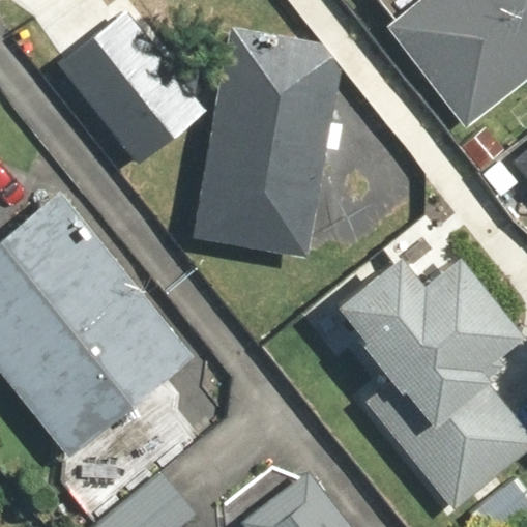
[(526,0),(421,0),(386,28),(465,127),(526,78),(526,0)]
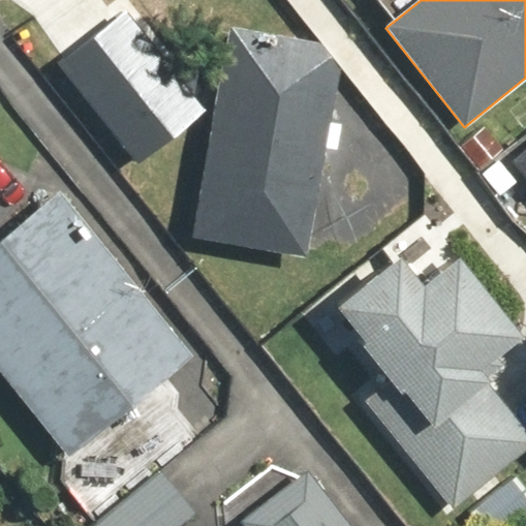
[(123,11),(57,64),(136,163),(203,111),(123,11)]
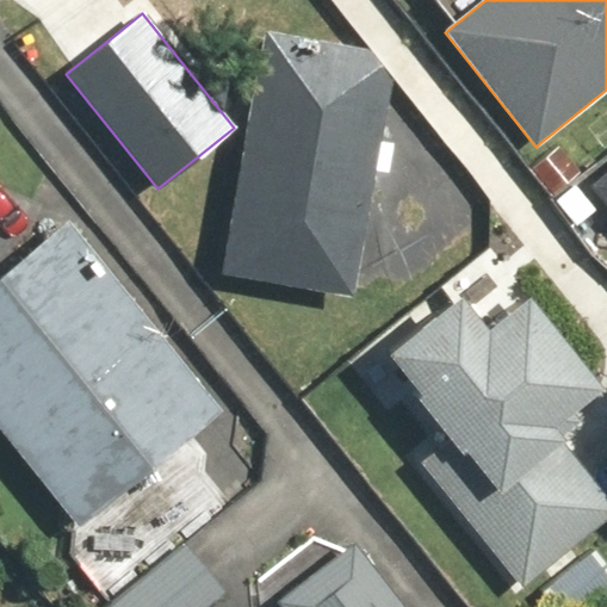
[(367,50),(264,32),(220,276),(353,298),(391,84),(367,50)]
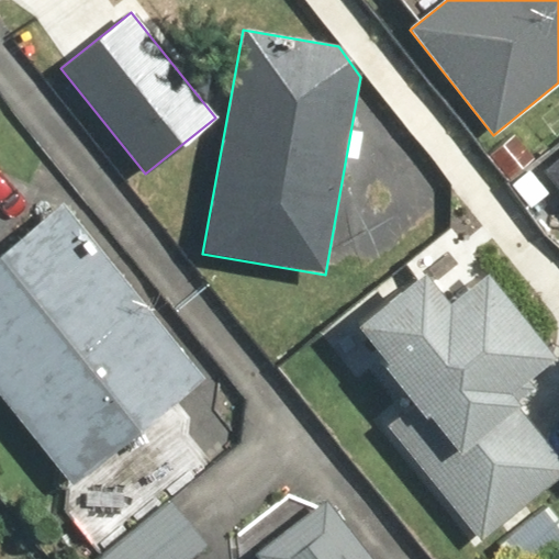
[(558,154),(541,168),(558,190),(558,154)]
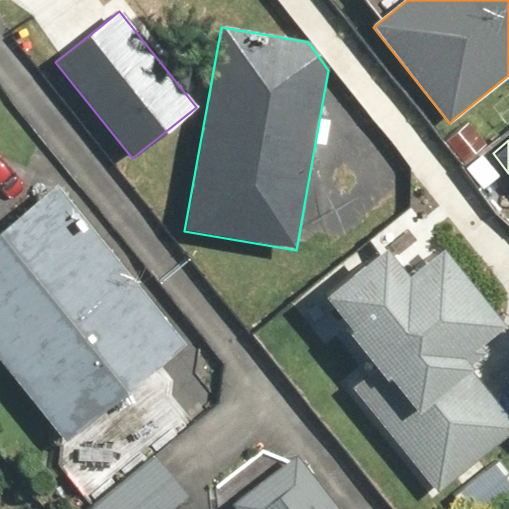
[(55,187),(0,232),(0,363),(67,444),(186,346),(55,187)]
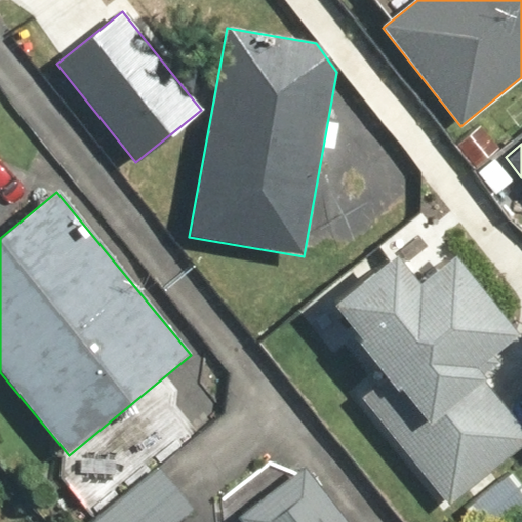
[(415,289),(384,251),(306,314),(339,356),(353,345),(377,375),(350,397),(438,506),(521,438),(521,424),(472,362),(515,327),(457,255),(415,289)]
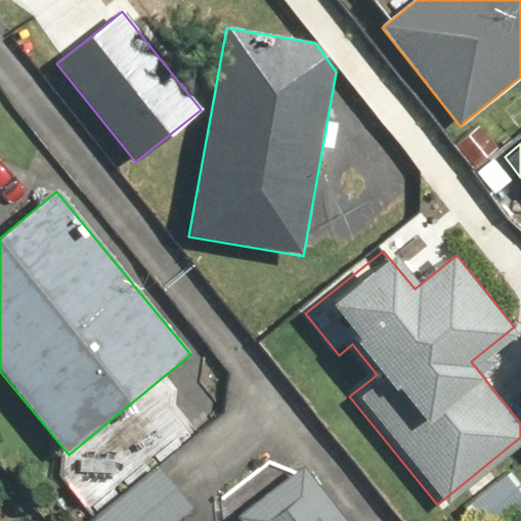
[(176,520),(191,508),(159,468),(94,520),(176,520)]
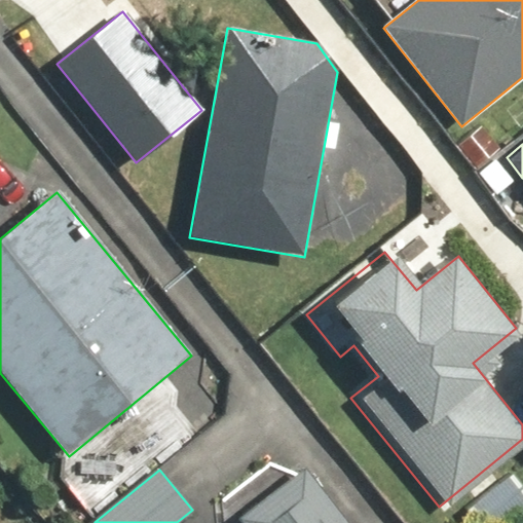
[(346,522),(306,470),(237,522),(346,522)]
